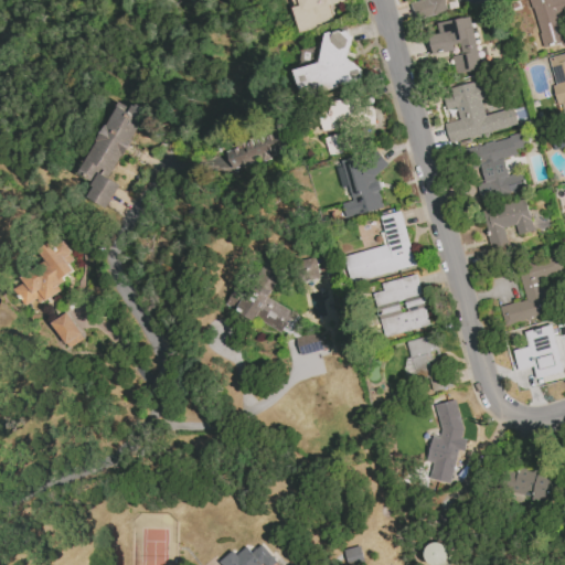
[(291,8),(298,33),(332,25),(328,4),(344,2),(343,0),(296,0),(298,6),(291,8)]
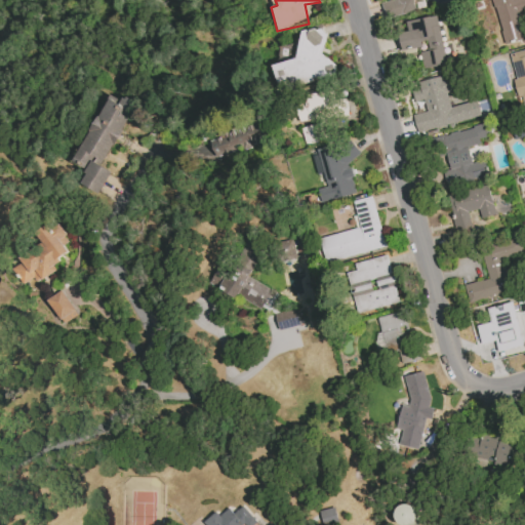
[(412,0),(415,10),(385,17),(380,2),(391,0),(412,0)]
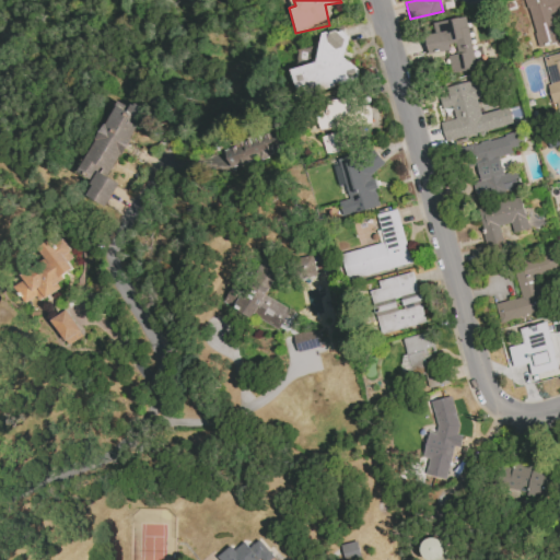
[(559,0),(525,0),(538,46),(559,42),(552,14),(559,12),(559,0)]
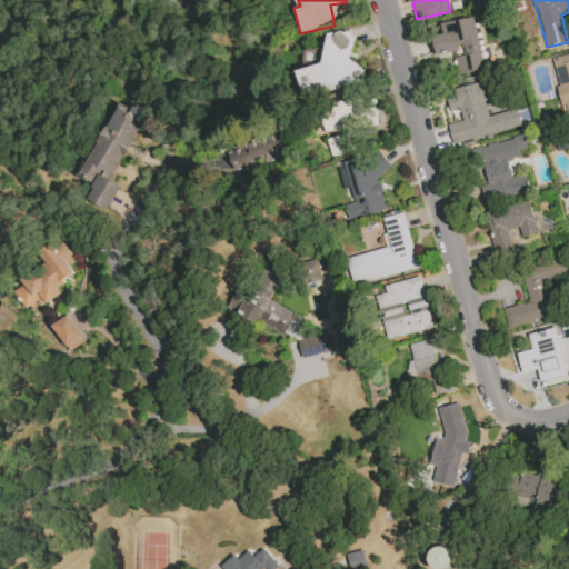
[(440,22),(473,17),(482,70),(458,73),(455,51),(435,55),(432,36),(442,33),(440,22)]
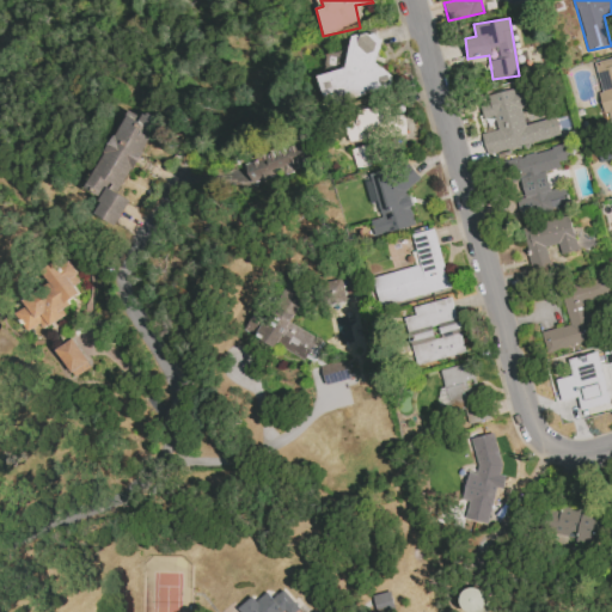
[(317,77),(325,106),(389,87),(390,75),(374,62),(381,40),(374,32),(368,35),(366,32),(352,36),(344,67),(317,77)]
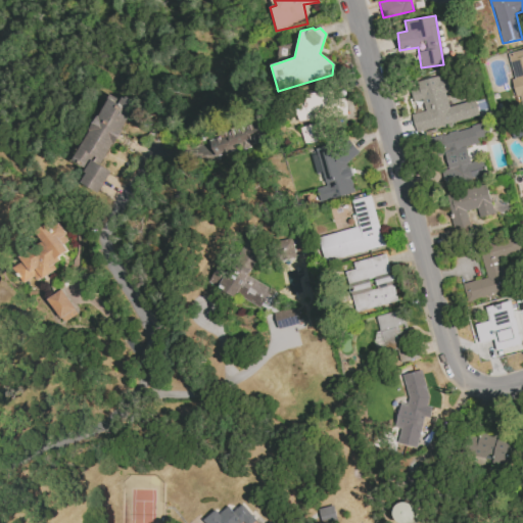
[(522,49),(507,54),(514,79),(511,80),(517,105),(522,103),(522,49)]
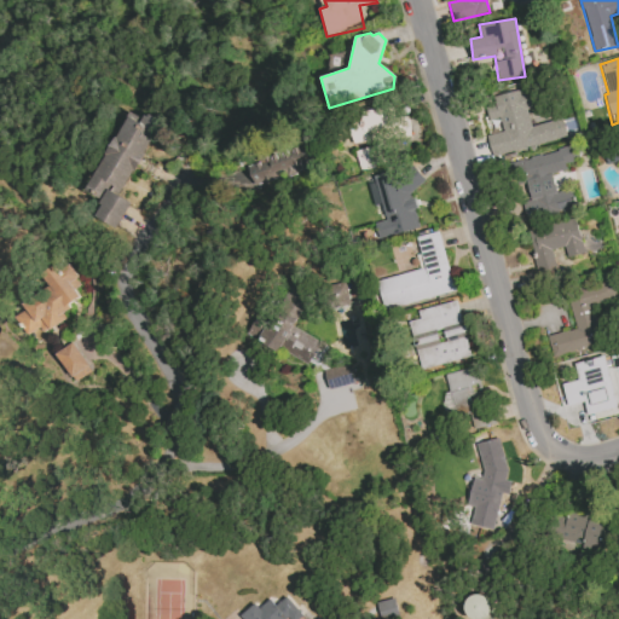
[(485,106),(489,120),(499,117),(503,131),(486,136),(492,156),(567,136),(562,117),(531,126),(526,109),(550,104),(544,84),(493,97),(496,104),(485,106)]
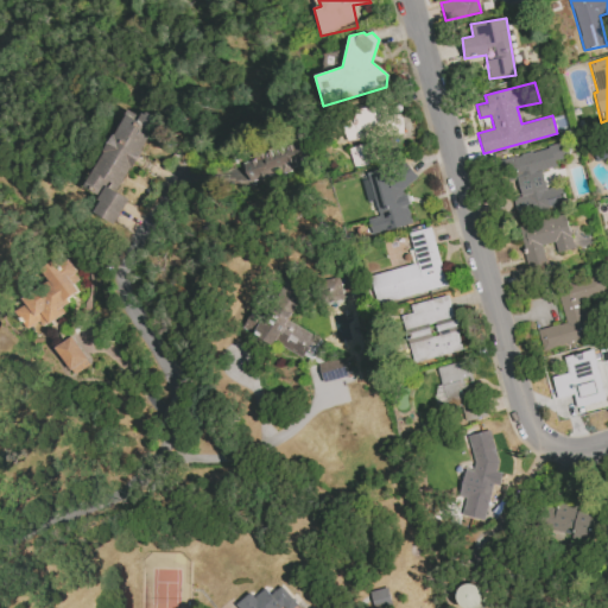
[(87,189),(102,197),(94,213),(115,225),(130,197),(119,192),(158,118),(145,111),(143,116),(127,108),(87,189)]
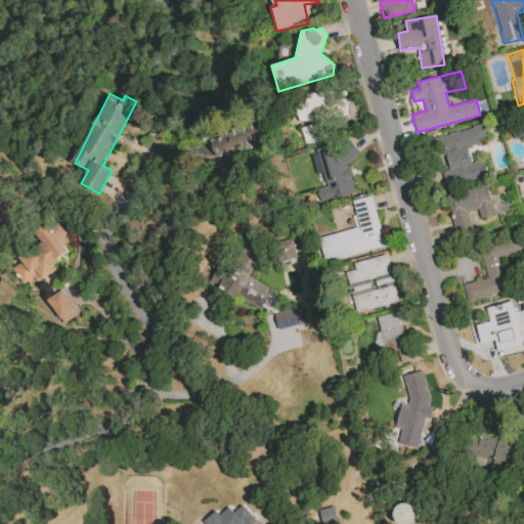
[(265,141),(259,122),(209,138),(215,157),(265,141)]
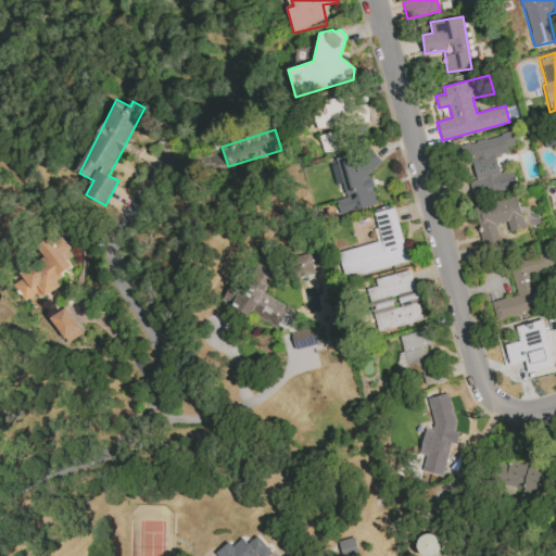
[(342,150),(341,131),(319,134),(321,152),(342,150)]
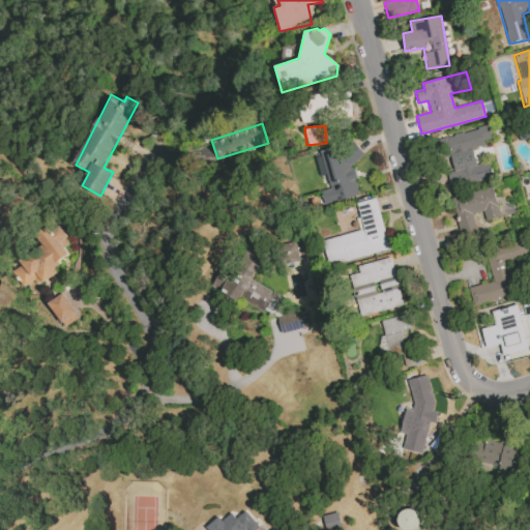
[(450,187),(492,178),(488,163),(475,166),(472,148),(484,146),(483,139),(491,138),(488,127),(444,137),(451,172),(447,173),(450,187)]
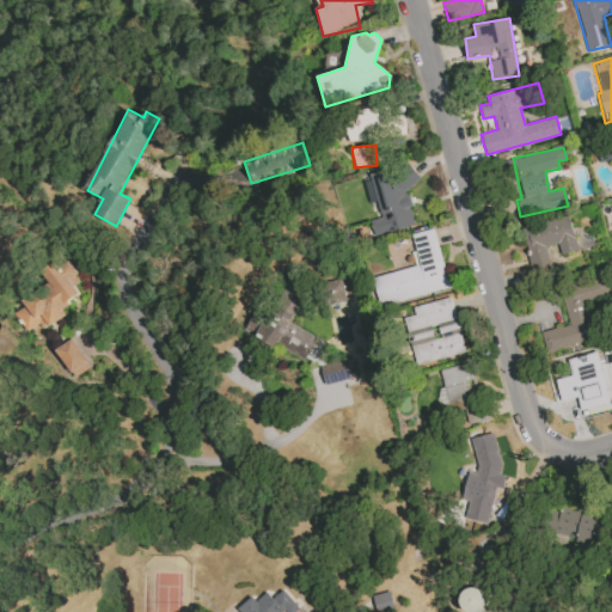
[(415,226),(407,185),(417,183),(412,165),(363,177),(369,203),(378,202),(381,218),(369,220),(373,236),(415,226)]
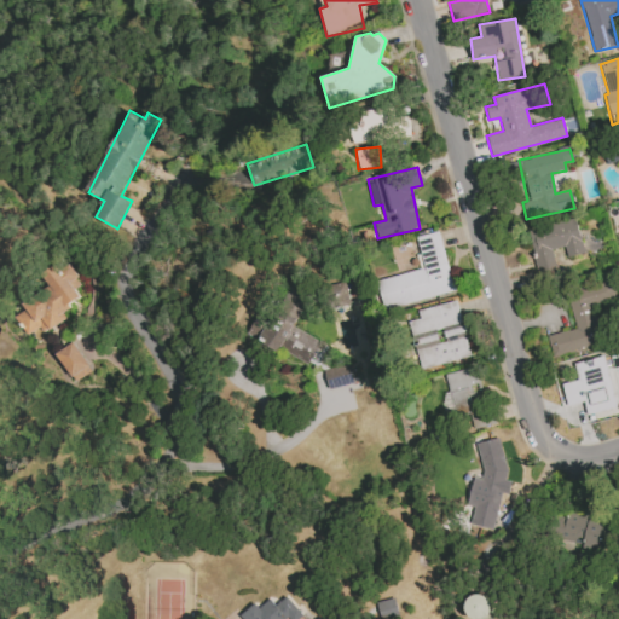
[(584,253),(576,218),(527,230),(538,277),(557,272),(551,250),(565,247),(567,258),(584,253)]
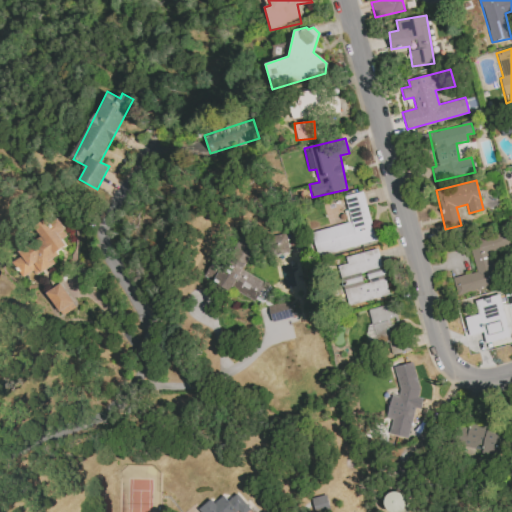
[(311,233),(317,257),(377,240),(364,191),(344,197),(351,221),(311,233)]
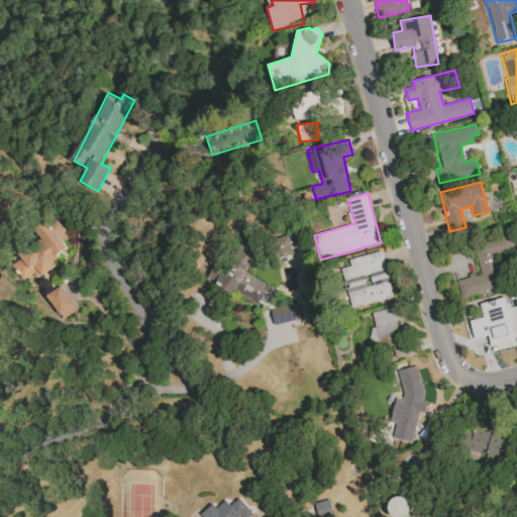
[(42,239),(19,253),(22,259),(15,264),(28,285),(56,268),(50,260),(68,249),(61,239),(68,234),(57,216),(36,229),(42,239)]
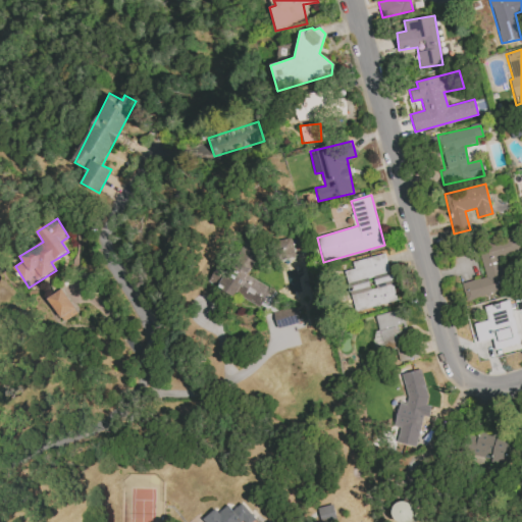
[(484,277),(460,283),(465,301),(509,290),(501,257),(520,252),(516,237),(477,246),(484,277)]
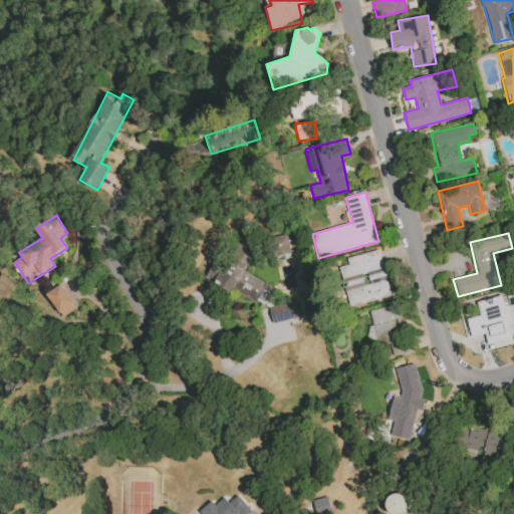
[(206,276),(256,304),(261,295),(266,298),(272,287),(241,270),(256,243),(241,235),(223,268),(213,263),(206,276)]
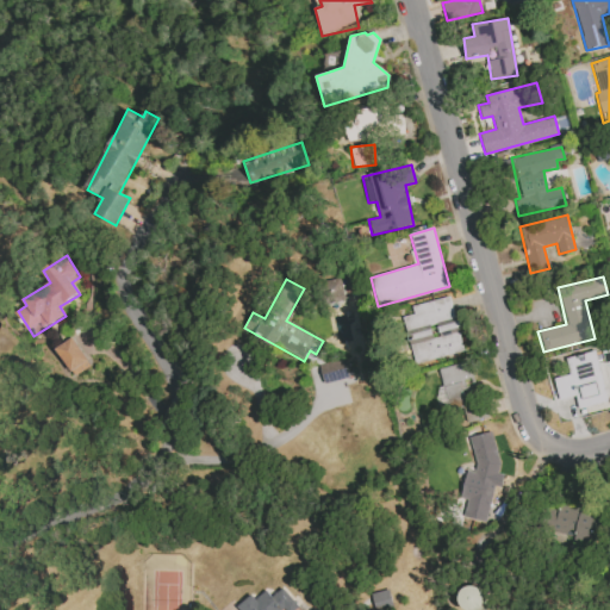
[(328,300),(342,300),(342,280),(328,280),(328,300)]
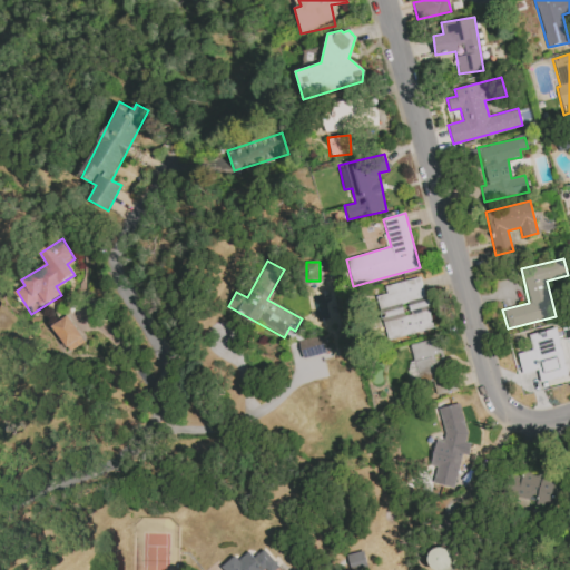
[(384,286),(420,277),(433,327),(387,341),(375,296),(386,293),(384,286)]
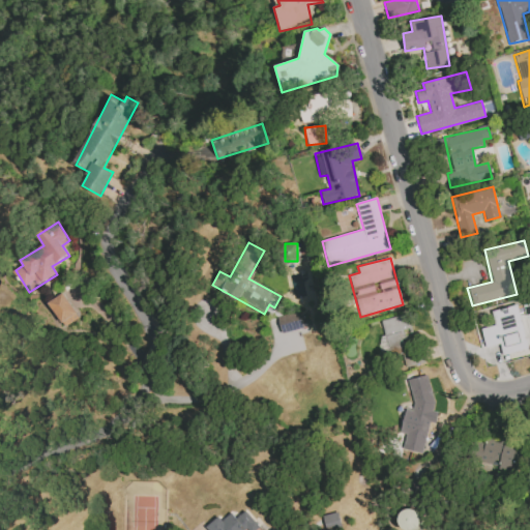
[(78,318),(63,293),(48,302),(63,327),(78,318)]
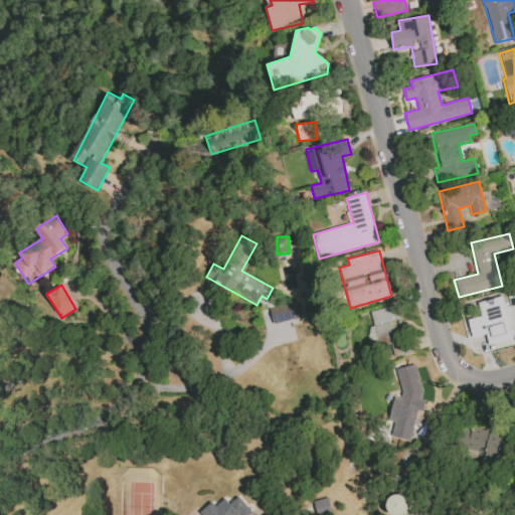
[(472,338),(486,335),(489,345),(513,339),(503,296),(477,302),(481,316),(467,320),(472,338)]
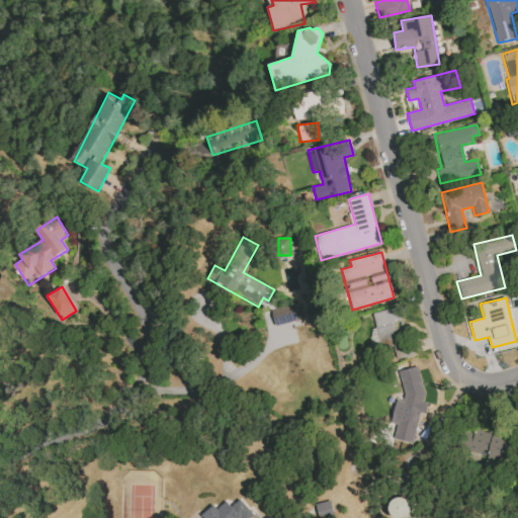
[(272,309),(275,326),(296,322),(293,305),(272,309)]
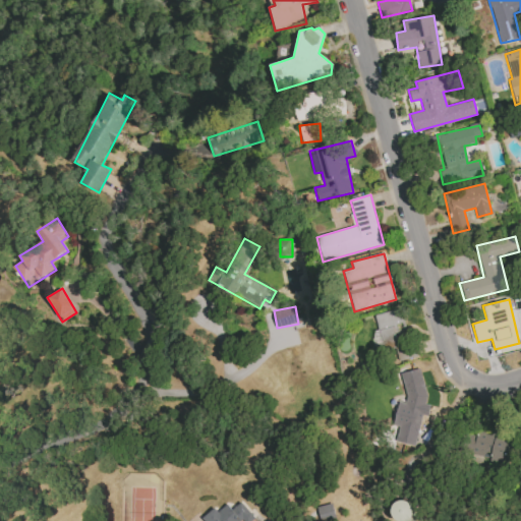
[(400,308),(374,315),(379,331),(371,333),(375,350),(408,343),(400,308)]
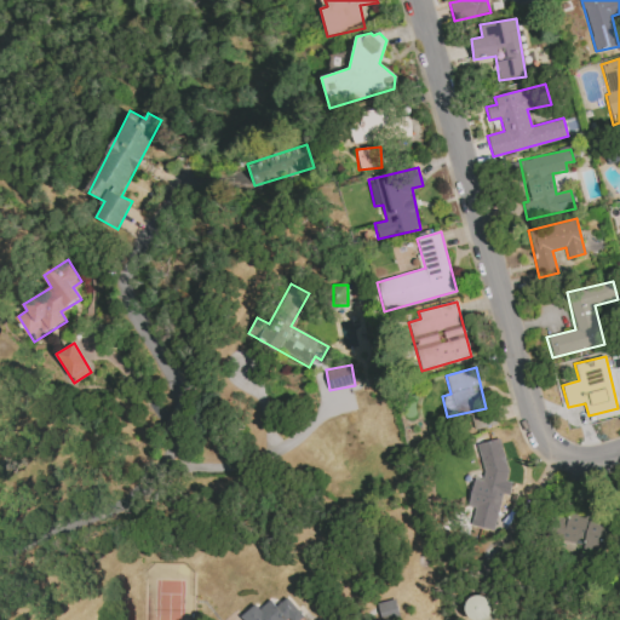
[(477,445),(500,438),(509,470),(506,481),(512,482),(510,494),(504,493),(494,530),(471,524),(475,507),(469,506),(475,477),(482,480),(484,471),(477,445)]
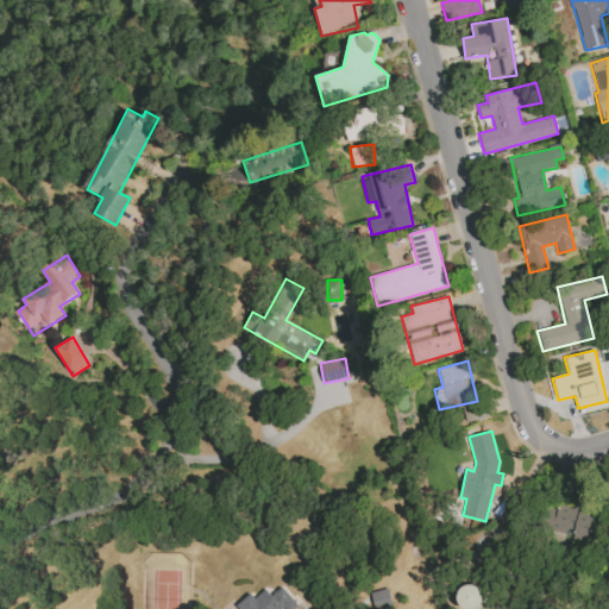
[(600,515),(551,503),(544,529),(592,542),(600,515)]
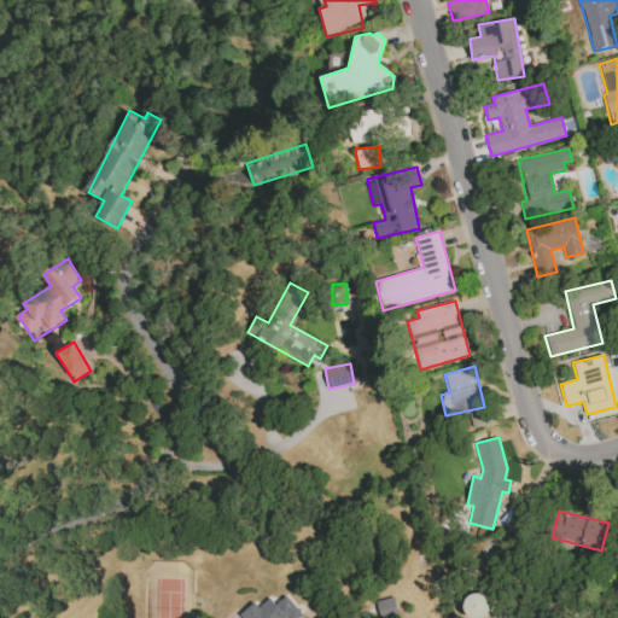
[(489,617),(489,594),(466,595),(466,617),(489,617)]
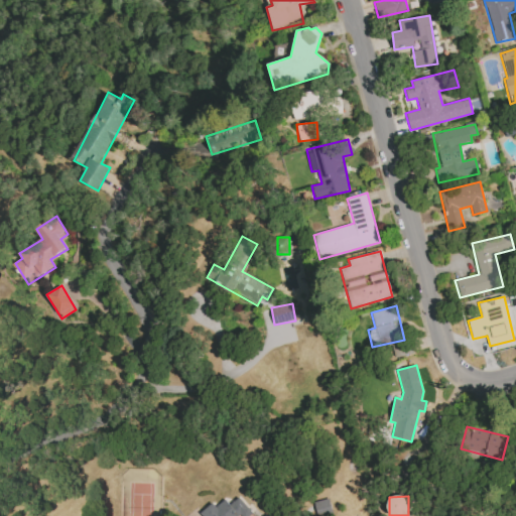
[(239,515),(240,515),(249,515),(253,514),(239,497),(230,504),(226,499),(216,507),(213,503),(199,514),(200,515),(239,515)]
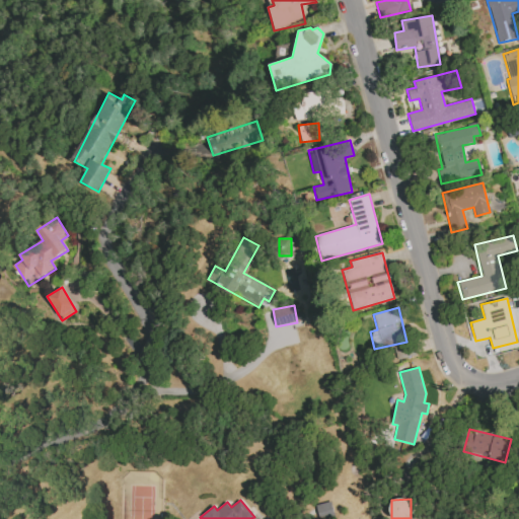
[(320,518),(334,516),(330,502),(315,505),(318,518),(320,518)]
